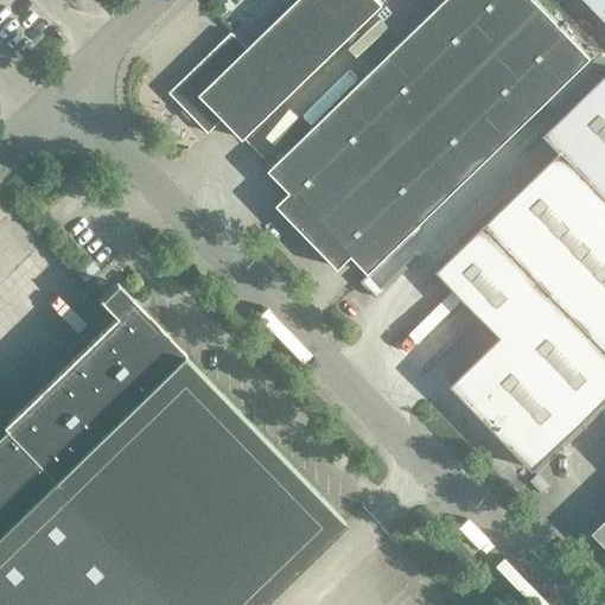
[(241,141),(381,6),(374,0),(295,0),(244,50),(229,33),(166,95),(205,135),(221,121),(241,141)]
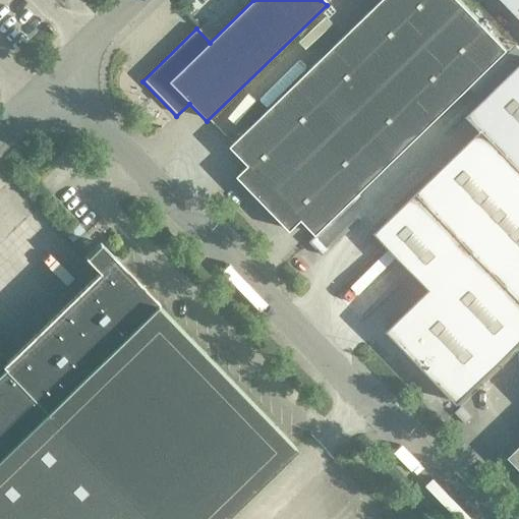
[(261,203),(462,7),(455,0),(381,0),(229,148),(247,166),(235,177),(261,203)]
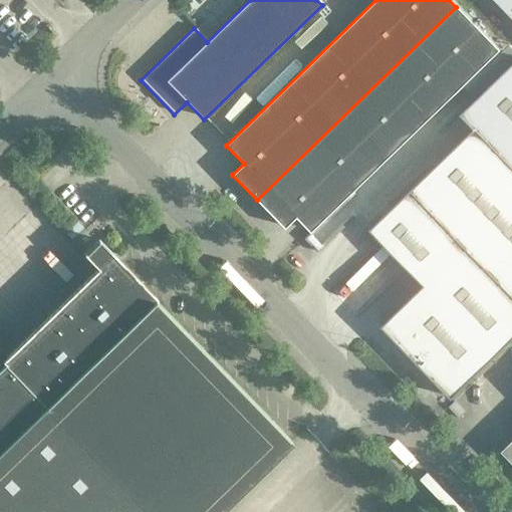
[(511,0),(492,0),(511,20),(511,0)]
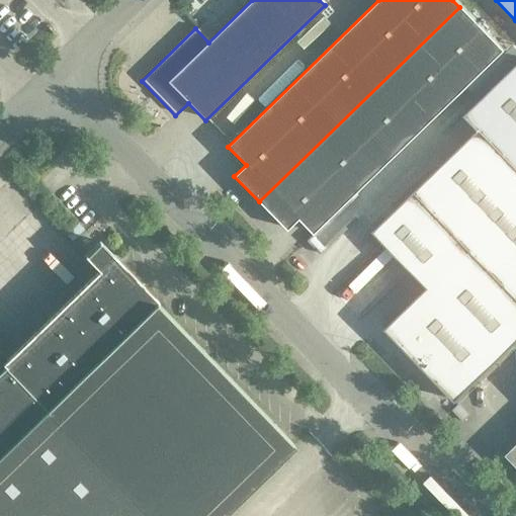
[(459,7),(259,201),(286,231),(298,220),(313,235),(502,51),(459,7)]
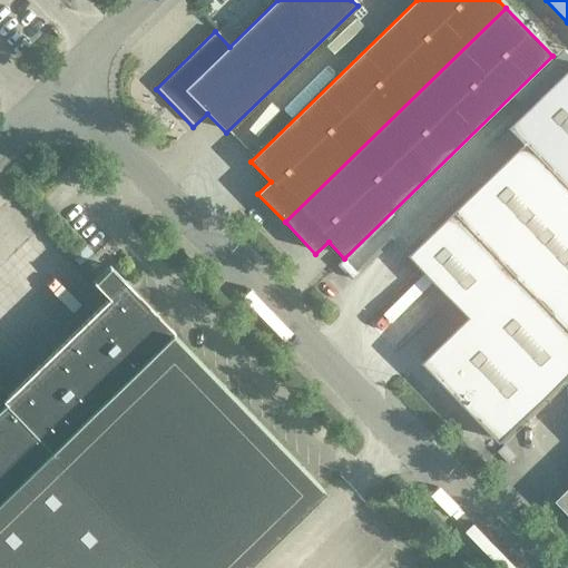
[(499,441),(567,373),(567,68),(510,125),(526,142),(409,255),(469,316),(422,362),(499,441)]
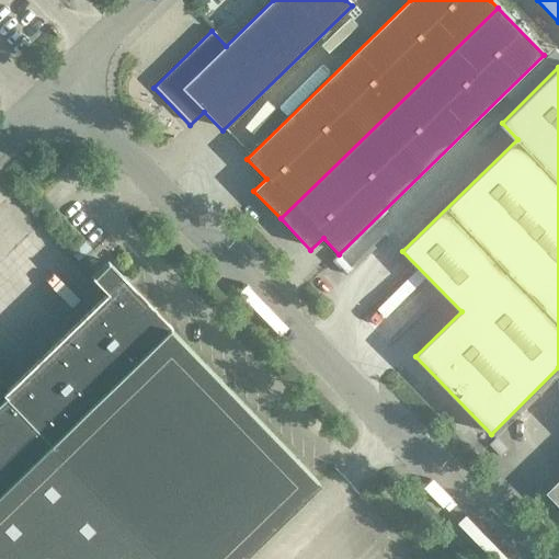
[(1,398),(1,397),(0,398),(0,558),(237,558),(316,483),(121,282),(122,281),(105,263),(90,278),(106,296),(1,398)]
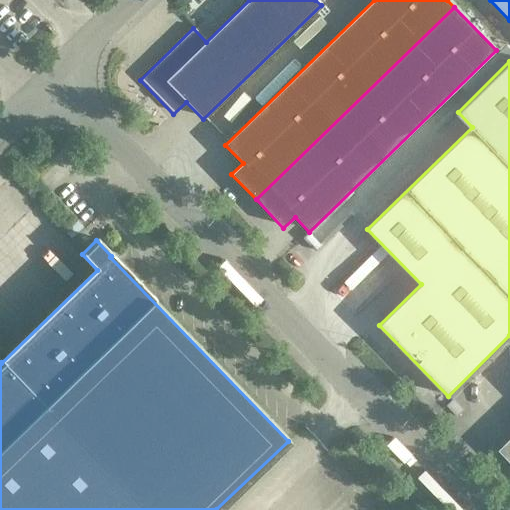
[(354,291),(361,298),(395,265),(389,258),(354,291)]
